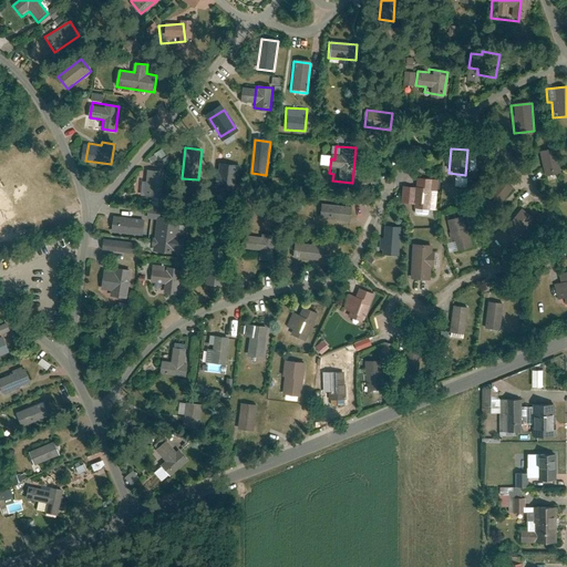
[(556,148),(538,152),(543,177),(560,174),(556,148)]
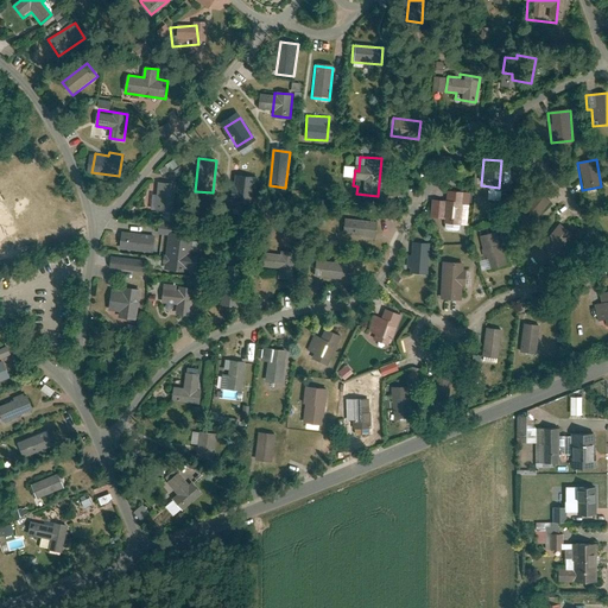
[(249,211),(253,179),(235,177),(232,209),(249,211)]
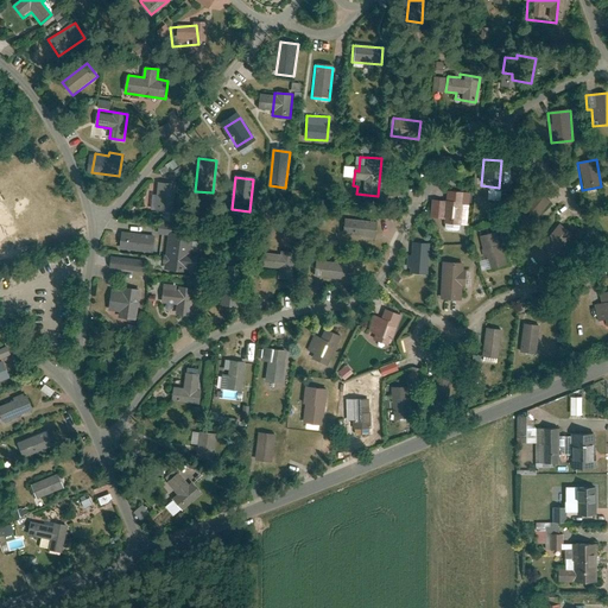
[(173,185),(158,184),(154,210),(171,211),(173,185)]
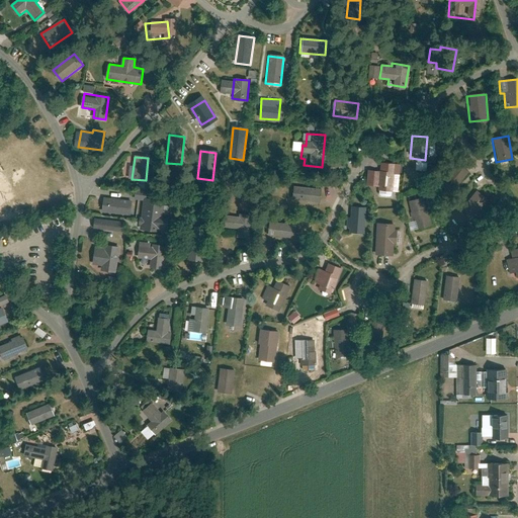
[(468,171),(457,161),(442,178),(453,188),(468,171)]
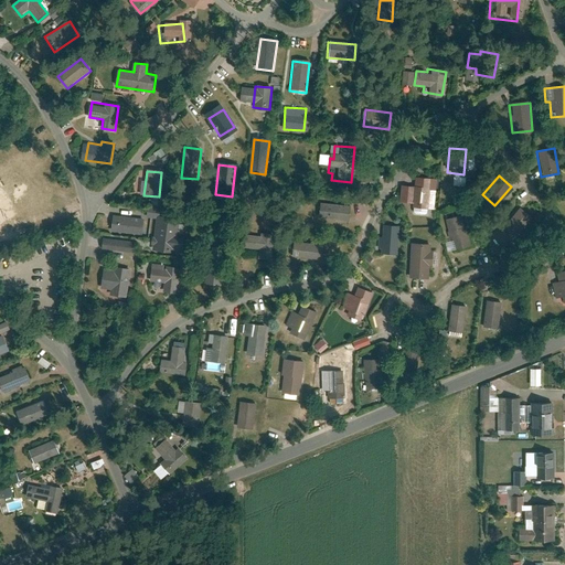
[(432,185),(415,184),(412,209),(429,211),(432,185)]
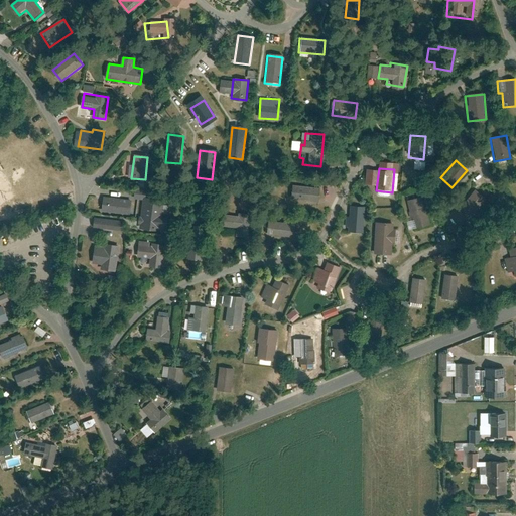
[(289,202),(316,204),(317,187),(290,185),(289,202)]
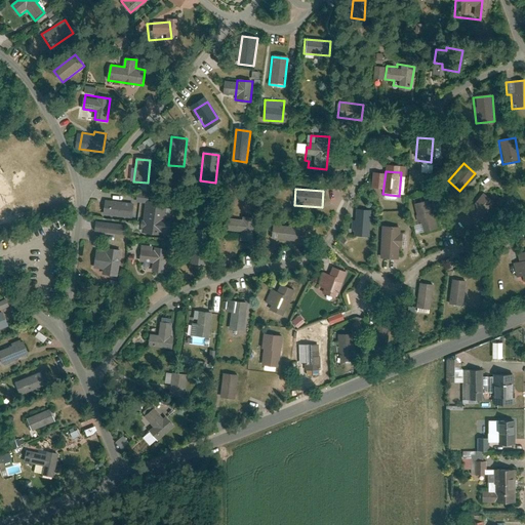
[(495,200),(484,190),(469,207),(480,217),(495,200)]
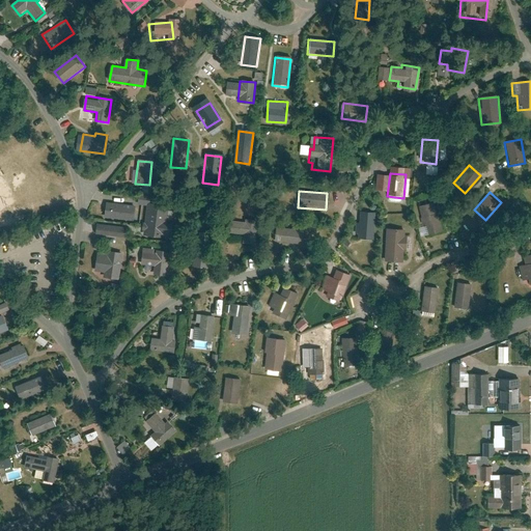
[(145,208),(133,206),(131,221),(145,223),(143,234),(163,236),(163,231),(171,232),(173,221),(166,220),(168,204),(146,201),(145,208)]
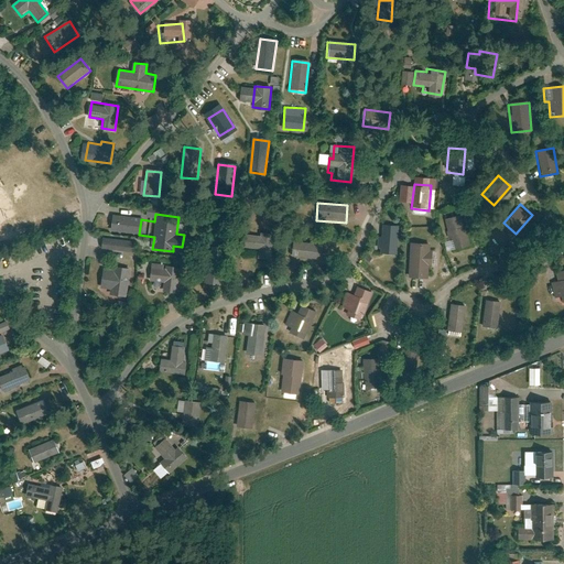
[(461,216),(445,220),(452,245),(468,240),(461,216)]
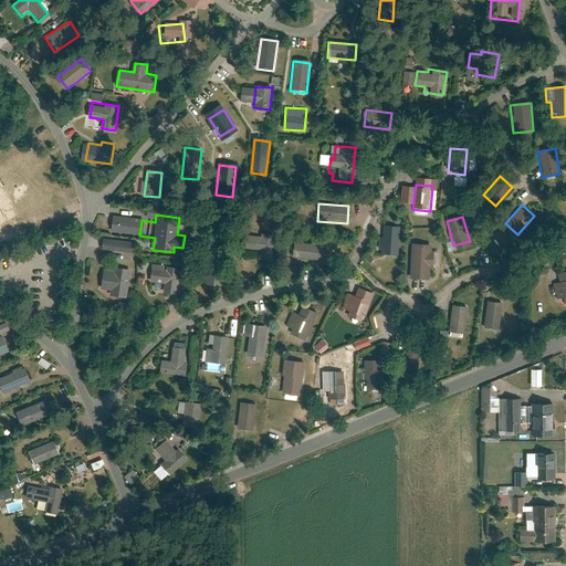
[(135,222),(105,220),(104,238),(134,241),(135,222)]
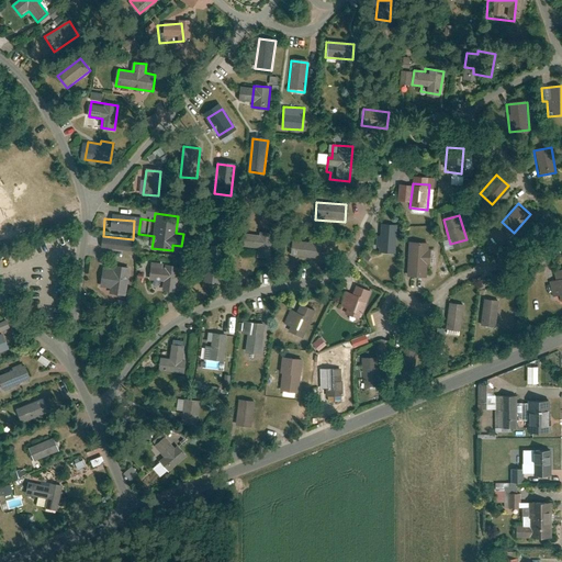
[(400,223),(380,222),(378,250),(397,251),(400,223)]
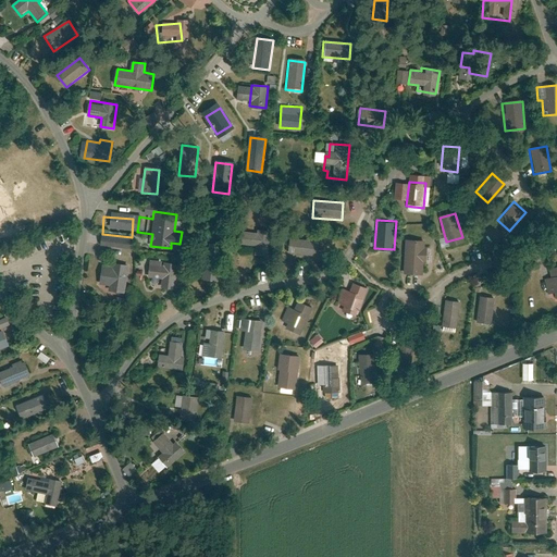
[(270,258),(273,233),(259,232),(258,236),(244,234),(242,248),(257,250),(256,256),(270,258)]
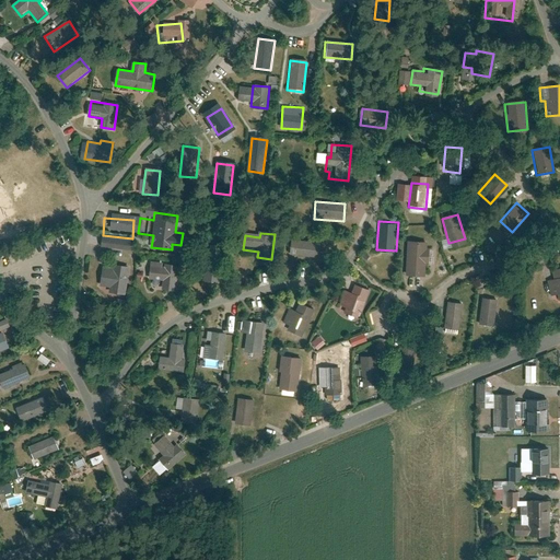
[(319,241),(292,240),(291,257),(318,259),(319,241)]
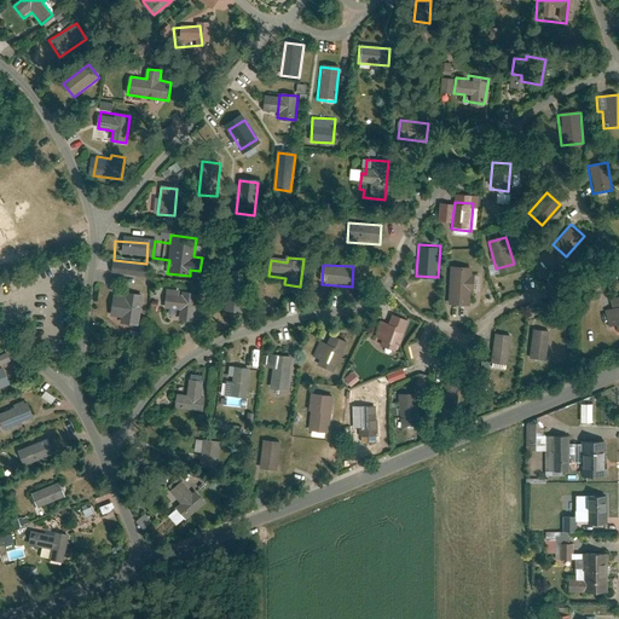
[(472,268),(450,267),(447,305),(469,306),(470,293),(474,293),(475,277),(472,277),(472,268)]
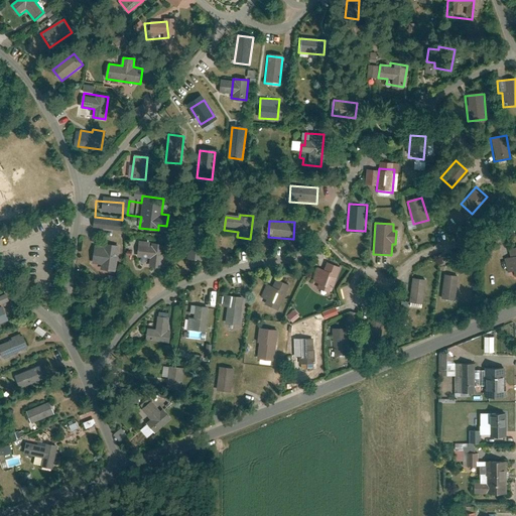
[(115,226),(84,224),(83,233),(114,236),(115,226)]
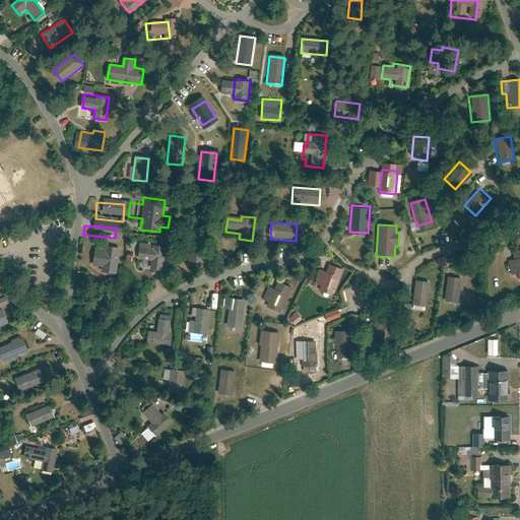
[(192,238),(189,263),(206,265),(208,240),(192,238)]
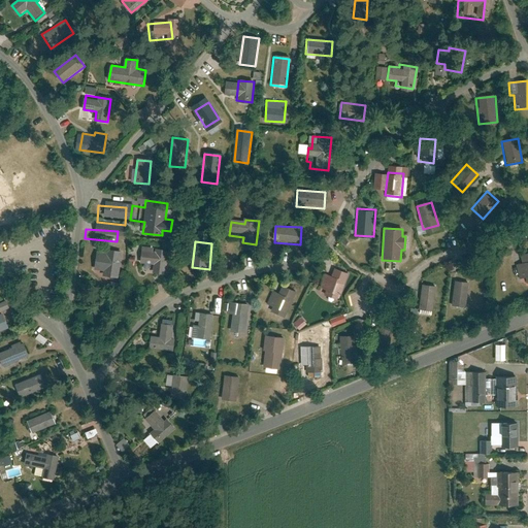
[(167,273),(170,250),(157,248),(156,253),(142,251),(140,263),(155,265),(154,271),(167,273)]
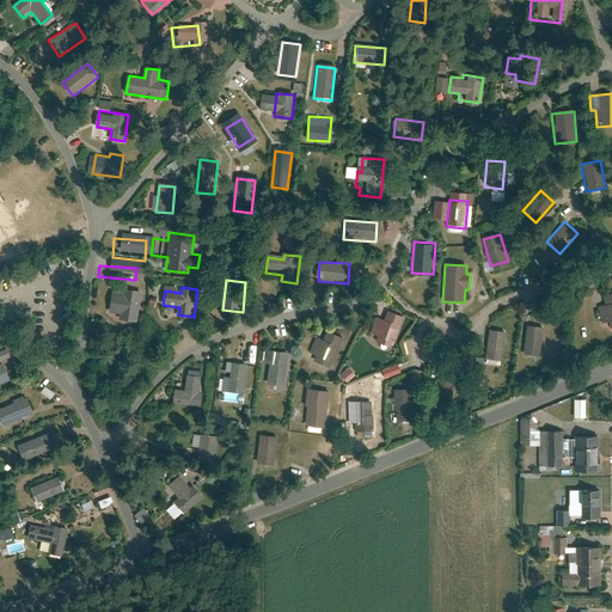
[(136,325),(144,292),(127,288),(126,297),(114,294),(111,310),(122,312),(120,322),(136,325)]
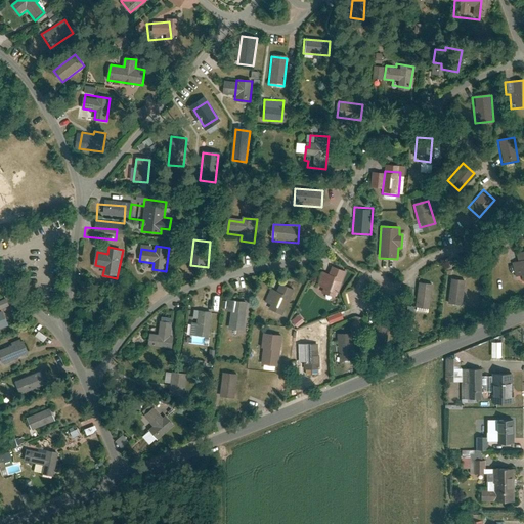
[(522,256),(512,257),(515,270),(523,269),(523,272),(523,252),(521,253),(522,256)]
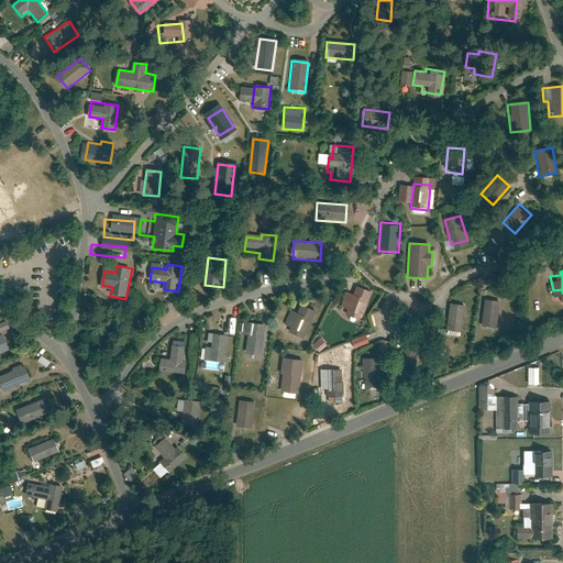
[(361,321),(373,293),(355,285),(342,313),(361,321)]
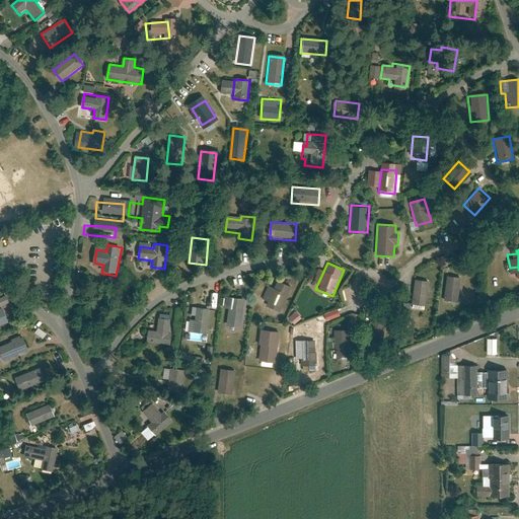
[(465,270),(448,269),(446,292),(462,294),(465,270)]
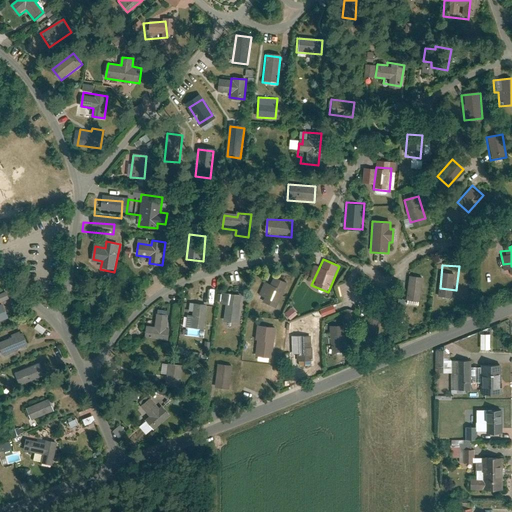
[(423,278),(407,276),(405,300),(421,302),(423,278)]
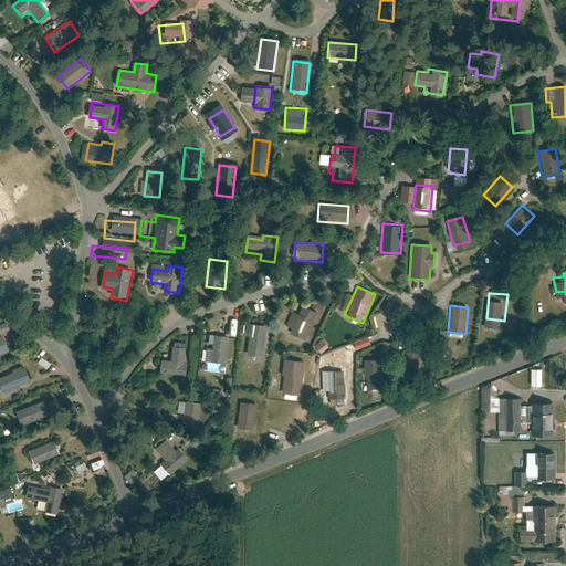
[(308,338),(321,313),(306,306),(303,316),(294,313),(289,325),(293,327),(292,331),(308,338)]
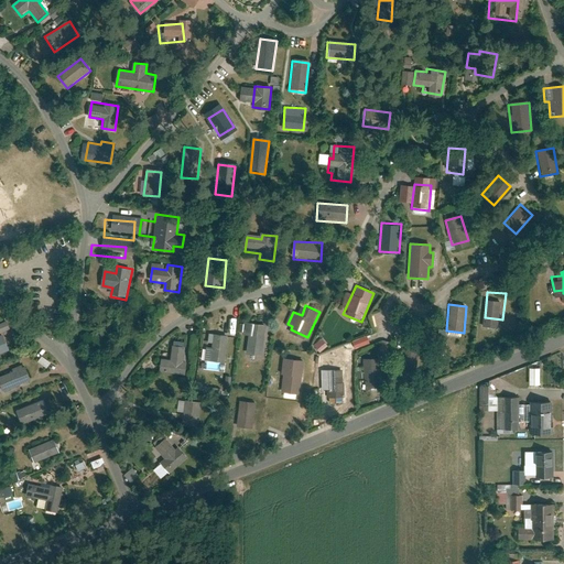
[(264,327),(241,325),(240,338),(250,339),(249,350),(262,351),(264,327)]
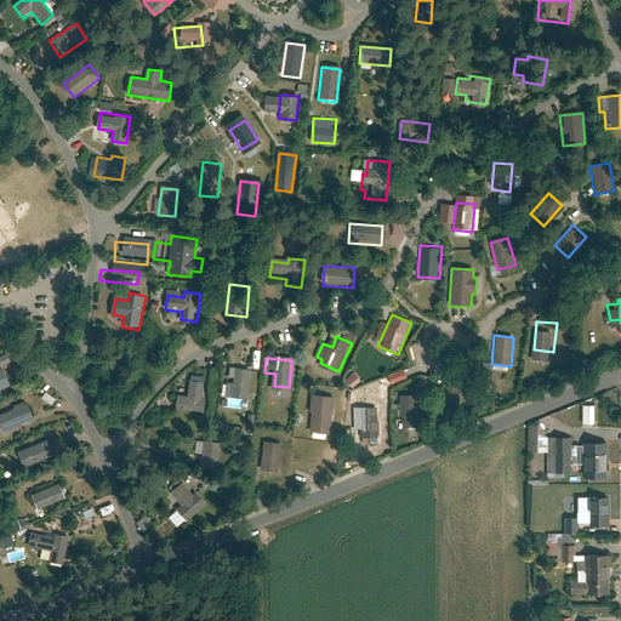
[(254,370),(235,366),(231,398),(248,400),(254,370)]
